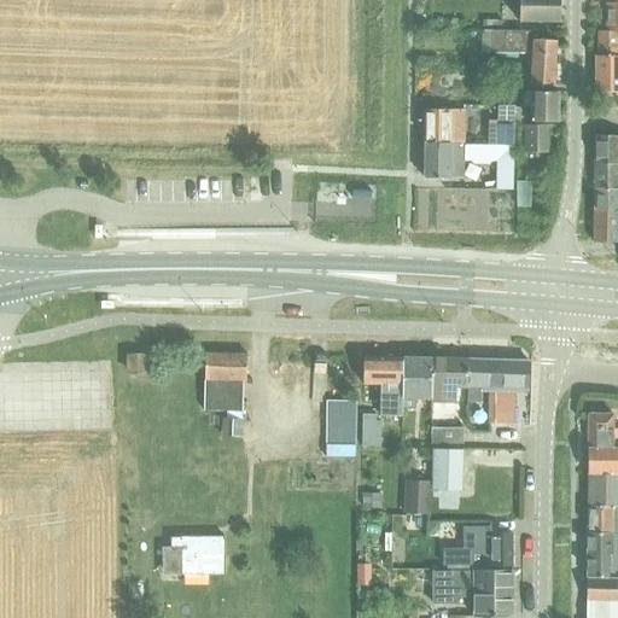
[(520,0),(520,21),(559,22),(559,0),(520,0)]
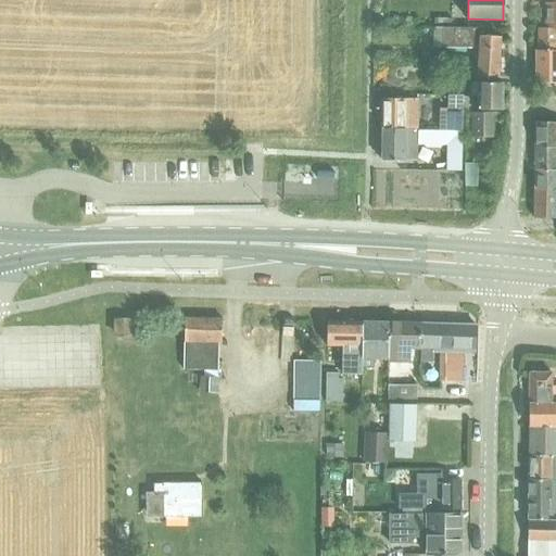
[(555,3),(546,4),(545,29),(555,29),(555,3)]
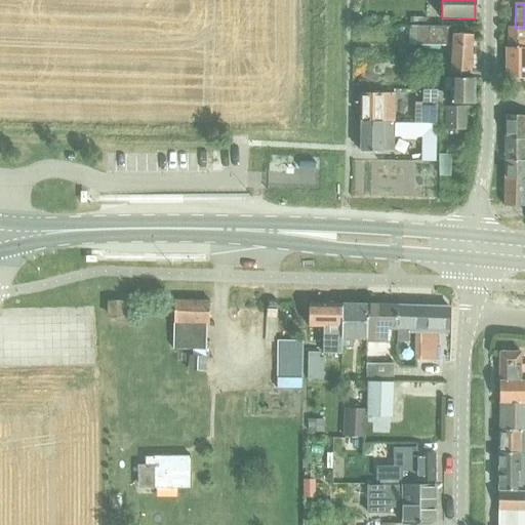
[(451,73),(471,75),(473,35),(454,33),(455,26),(409,26),(408,44),(452,45),(451,73)]
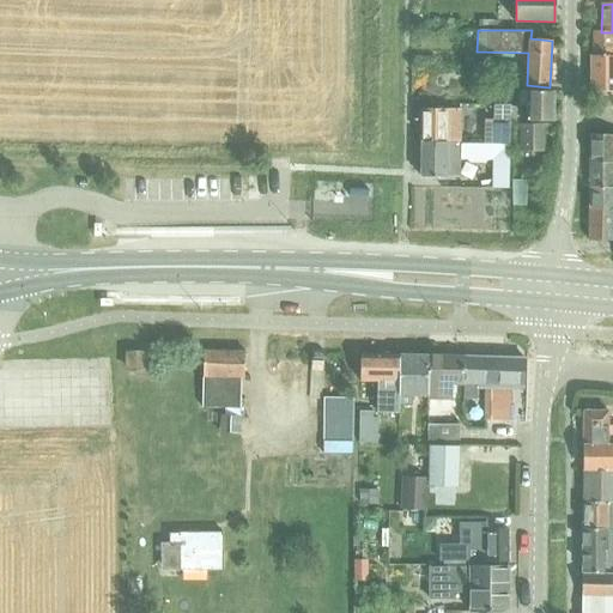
[(594,31),(593,55),(612,56),(612,32),(601,32),(594,31)]
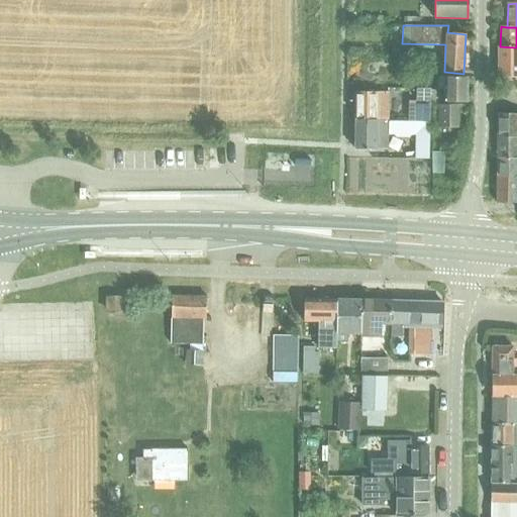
[(516,47),(500,46),(498,46),(498,77),(516,77),(516,47)]
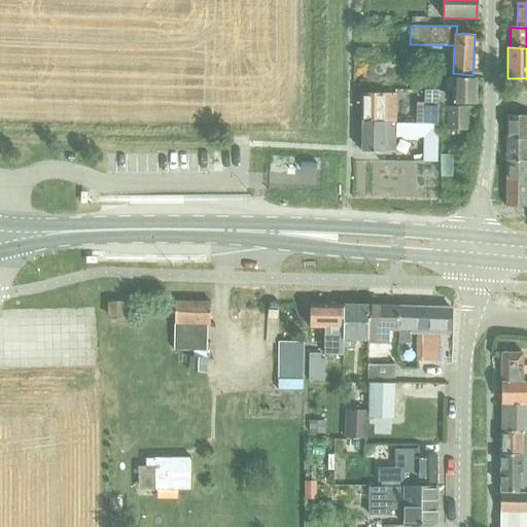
[(414,76),(414,85),(431,85),(431,76),(414,76)]
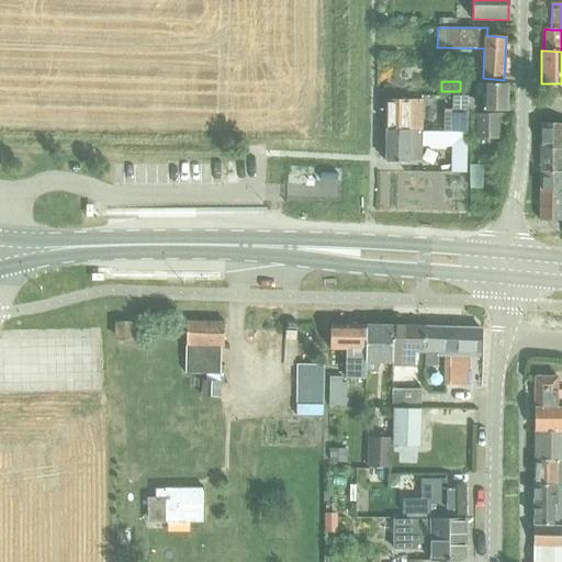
[(485,83),(485,87),(485,108),(483,108),(483,110),(507,110),(507,83),(485,83)]
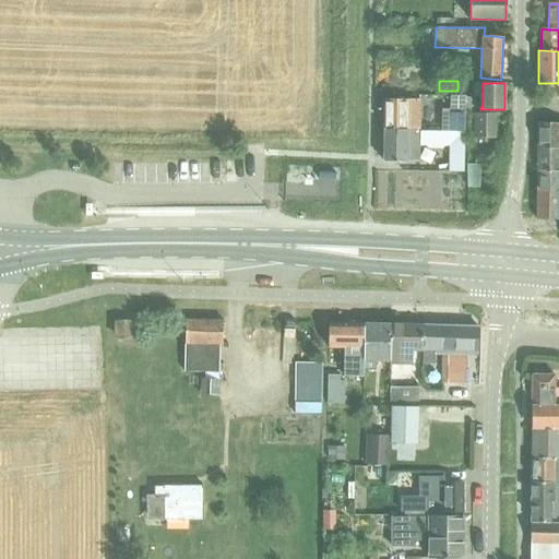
[(384,130),(419,130),(419,99),(384,99),(384,130)]
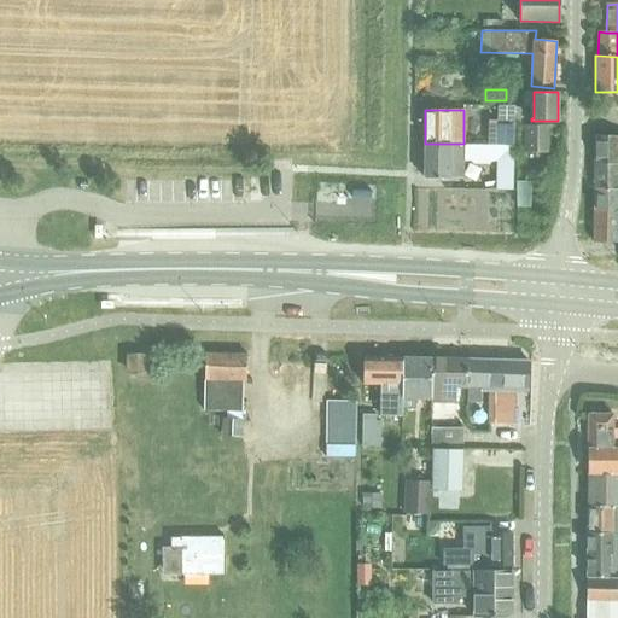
[(499,112),(497,122),(497,145),(512,146),(513,114),(499,112)]
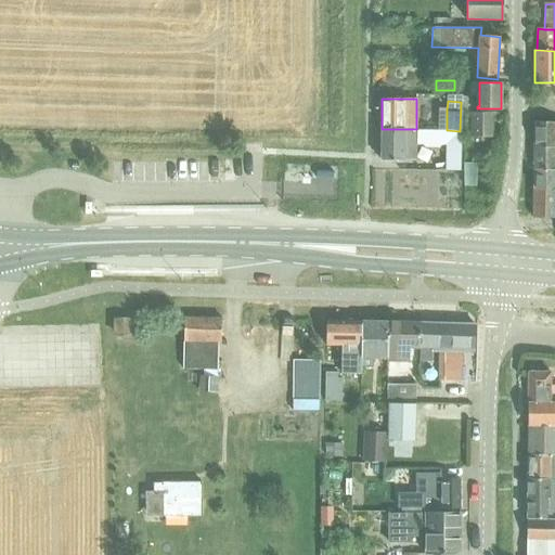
[(472,113),(472,138),(493,138),(493,113),(472,113)]
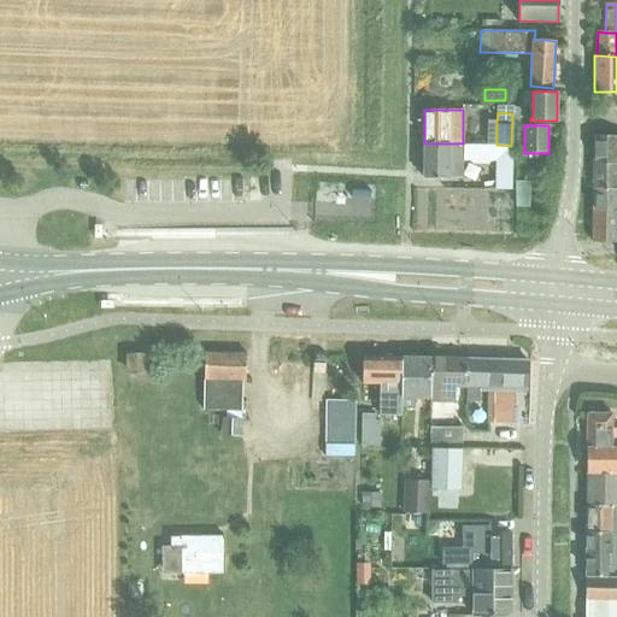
[(616,135),(594,135),(593,163),(616,163),(616,135)]
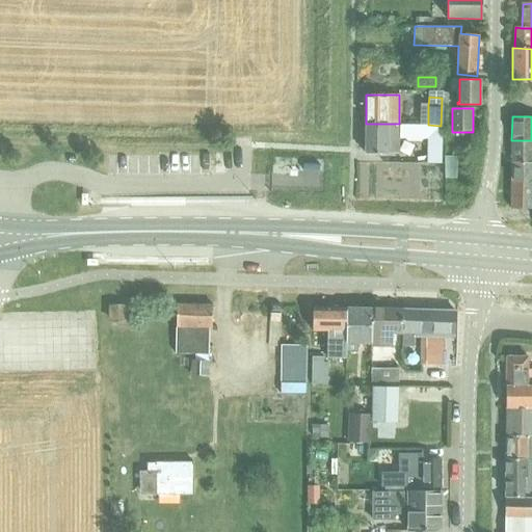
[(399,124),(366,124),(366,154),(399,154),(399,138),(405,138),(407,141),(420,142),(424,139),(427,139),(427,162),(443,163),(444,126),(441,126),(428,125),(399,124)]
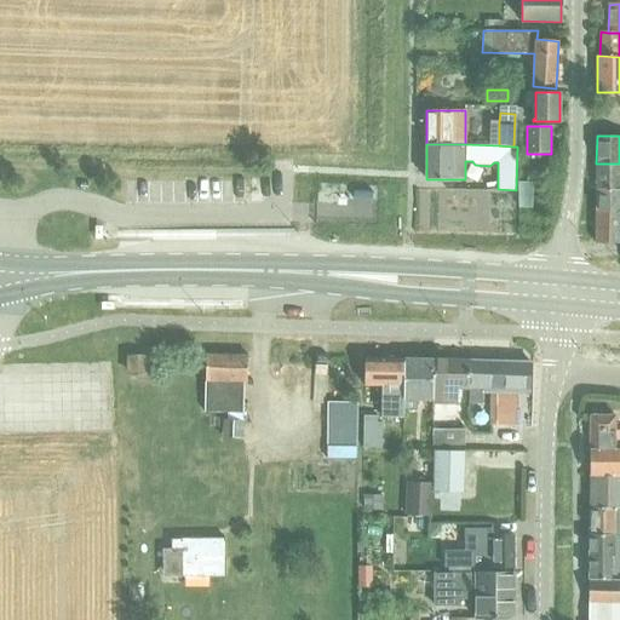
[(596,189),(619,189),(619,164),(596,164),(596,189)]
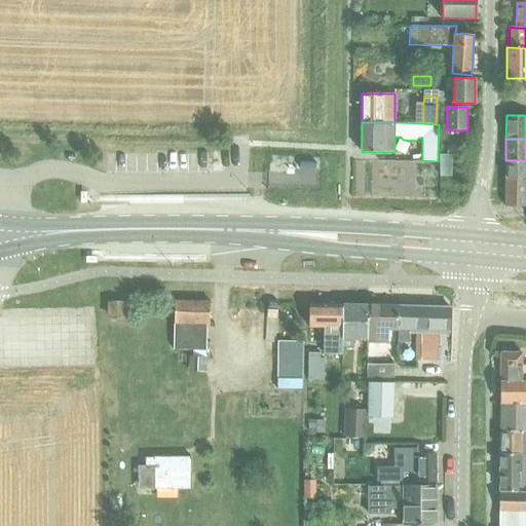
[(441,177),(450,177),(452,155),(440,154),(441,177)]
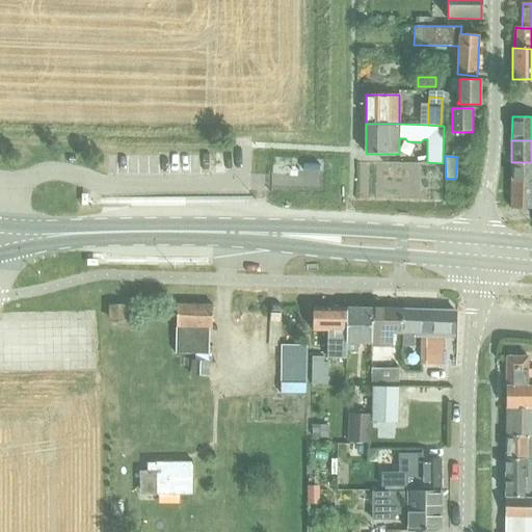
[(531,162),(511,162),(511,209),(531,209),(531,193),(531,162)]
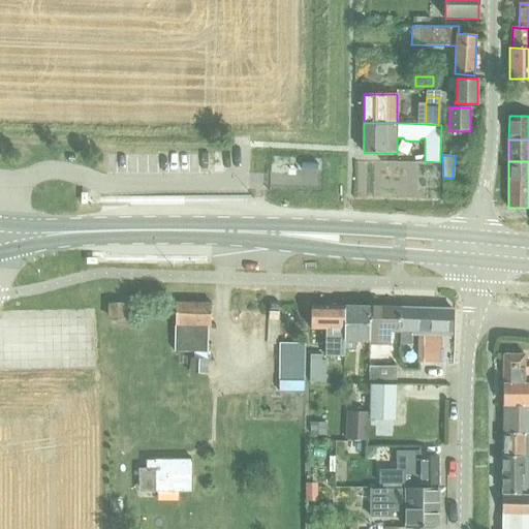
[(211,327),(212,304),(176,303),(175,331),(175,351),(194,352),(194,360),(191,360),(190,373),(207,374),(208,352),(208,327),(211,327)]
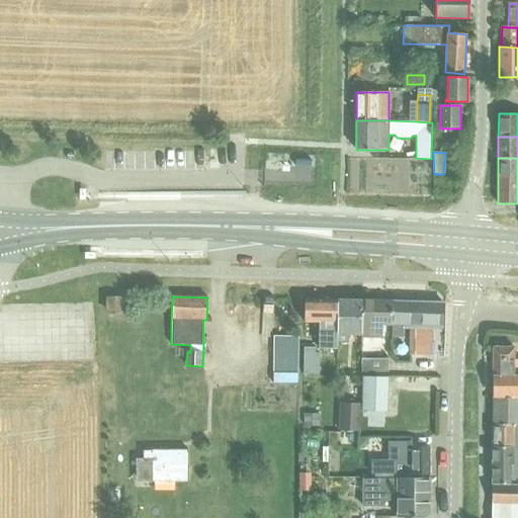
[(107,312),(122,312),(123,299),(108,298),(107,312)]
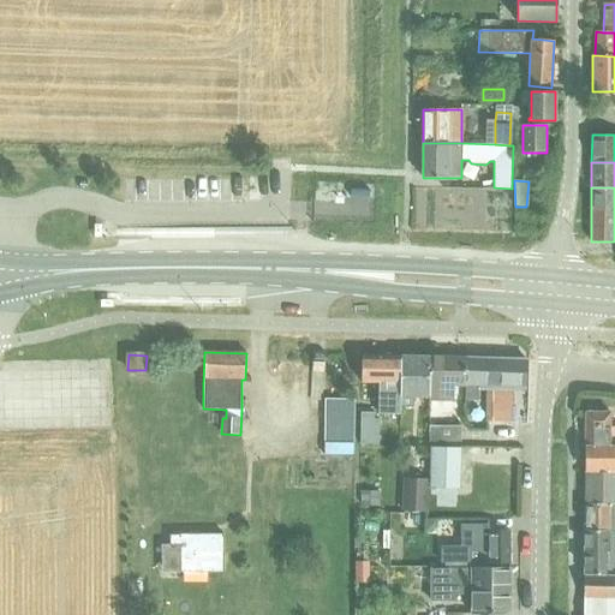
[(378,413),(400,413),(400,407),(401,357),(362,356),(362,383),(378,383),(378,413)]
